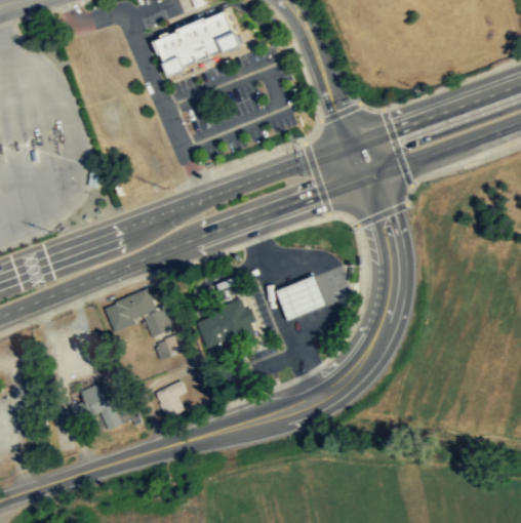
[(223,10),(237,43),(166,73),(153,40),(223,10)]
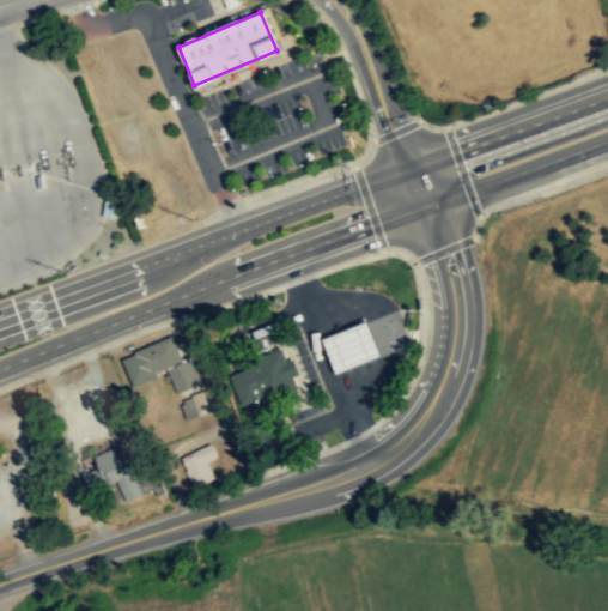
[(109,219),(114,195),(102,193),(98,217),(109,219)]
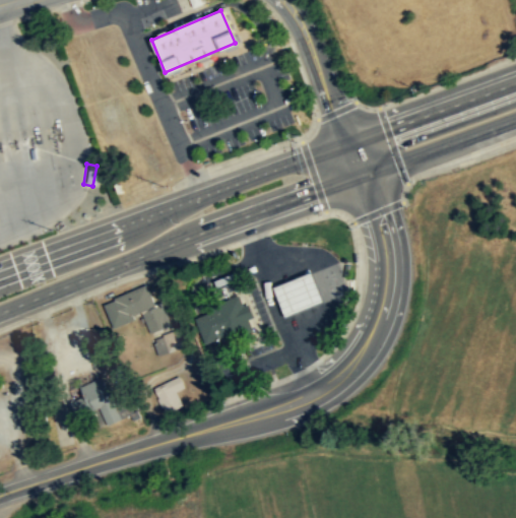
[(323,306),(314,275),(274,287),(283,318),(323,306)]
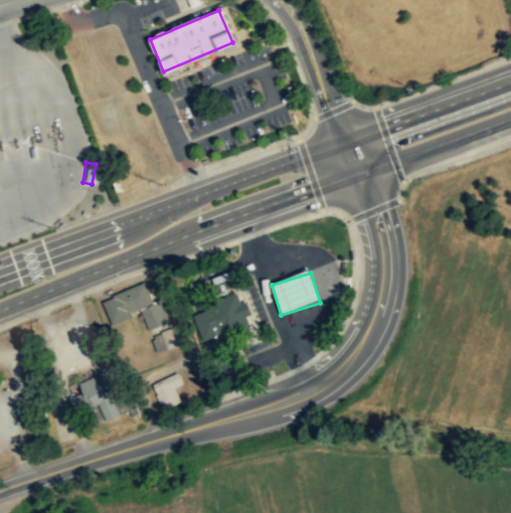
[(100,301),(109,326),(139,315),(145,332),(166,324),(157,301),(150,303),(144,285),(100,301)]
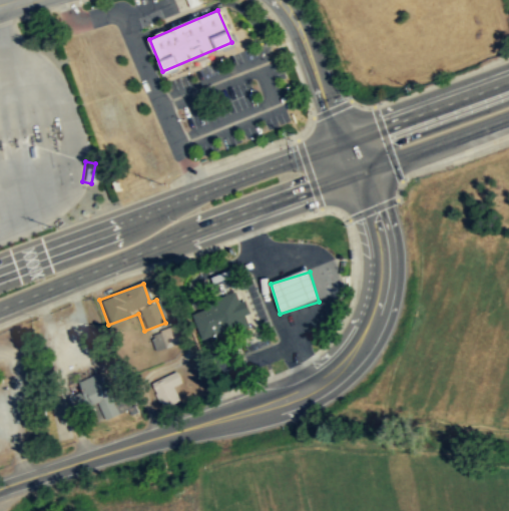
[(202,340),(248,328),(245,316),(249,315),(245,302),(238,304),(236,297),(193,309),(202,340)]
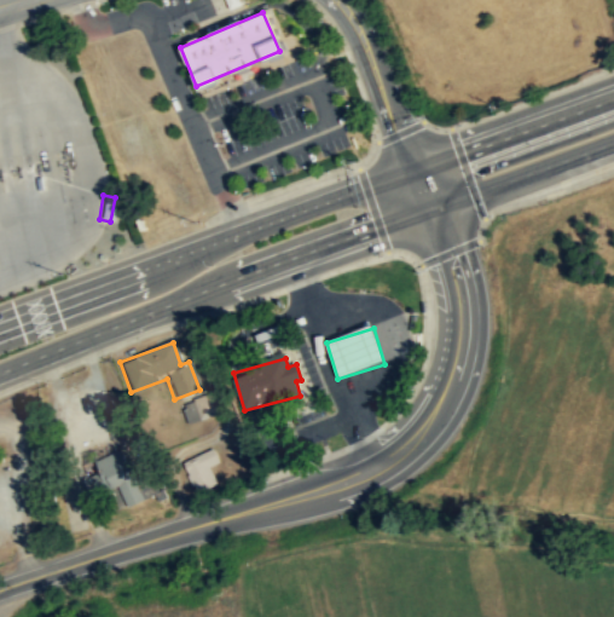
[(218,414),(209,393),(178,407),(186,426),(218,414)]
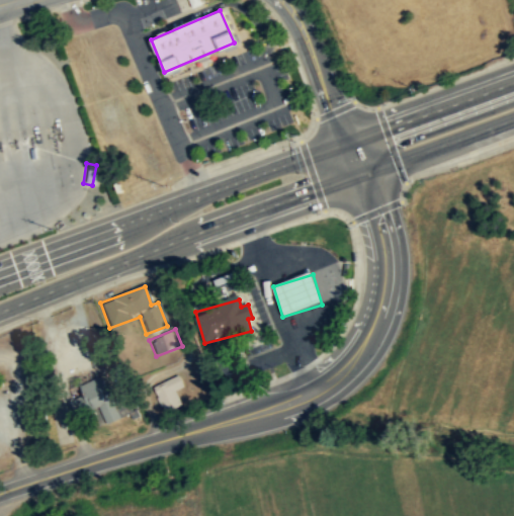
[(78,385),(82,397),(68,402),(75,419),(102,409),(108,422),(131,414),(124,398),(112,403),(101,376),(78,385)]
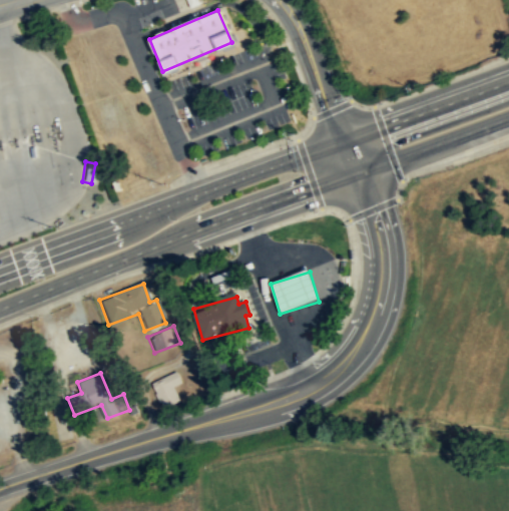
[(179,385),(175,373),(149,383),(159,410),(177,403),(171,387),(179,385)]
